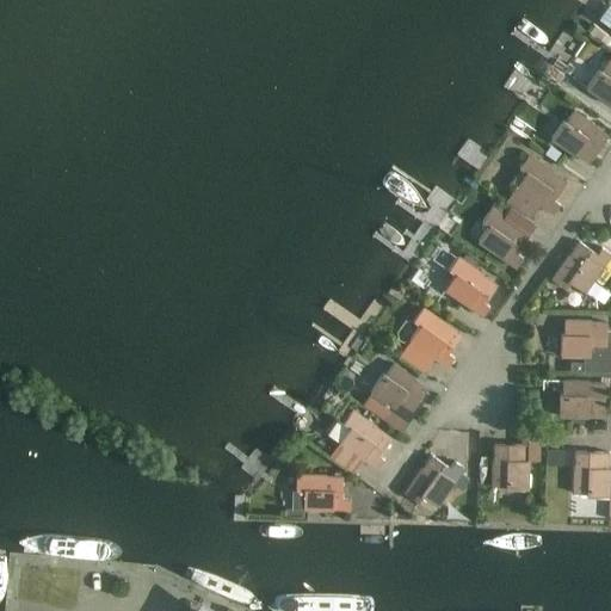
[(598,68),(586,86),(610,104),(610,103),(610,102),(610,60),(609,59),(600,71),(598,68)]
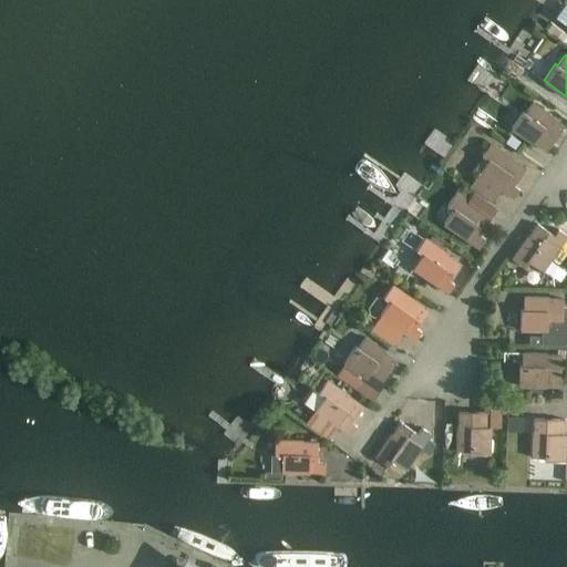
[(523,111),(511,127),(534,143),(534,142),(546,151),(564,125),(552,117),(553,116),(532,102),(525,112),(523,111)]
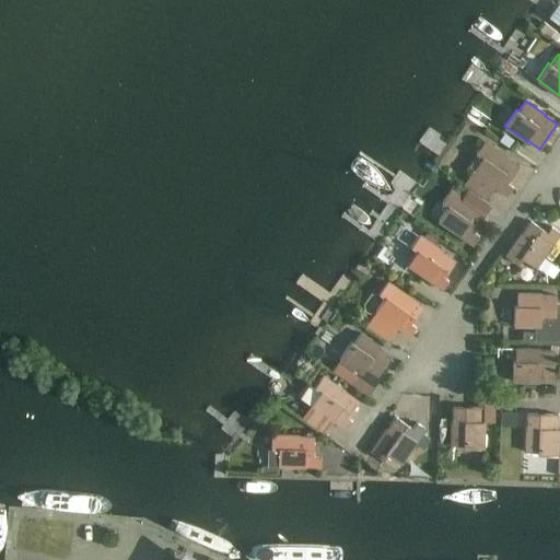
[(513,140),(504,133),(499,141),(508,147),(513,140)]
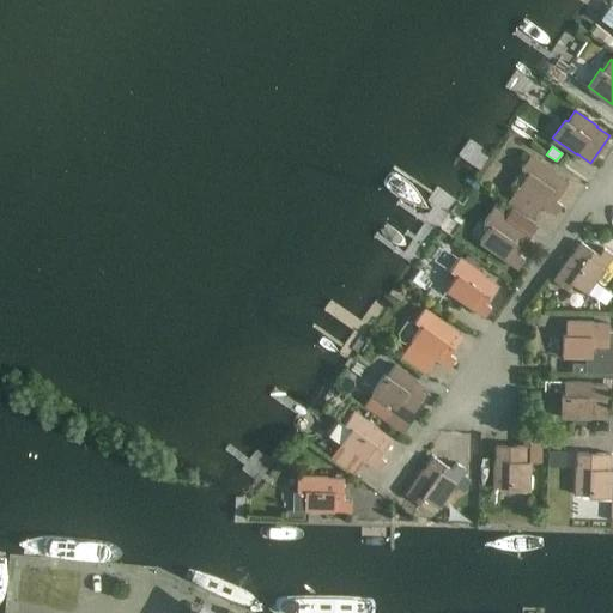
[(523,177),(517,187),(541,205),(556,214),(562,205),(556,200),(568,182),(553,173),(554,171),(529,155),(521,168),(527,173),(523,177)]
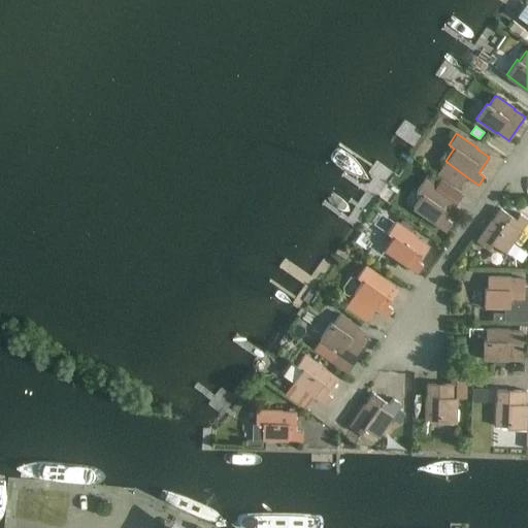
[(422,195),(413,208),(446,231),(452,223),(446,219),(457,203),(460,198),(440,184),(436,189),(424,179),(416,192),(422,195)]
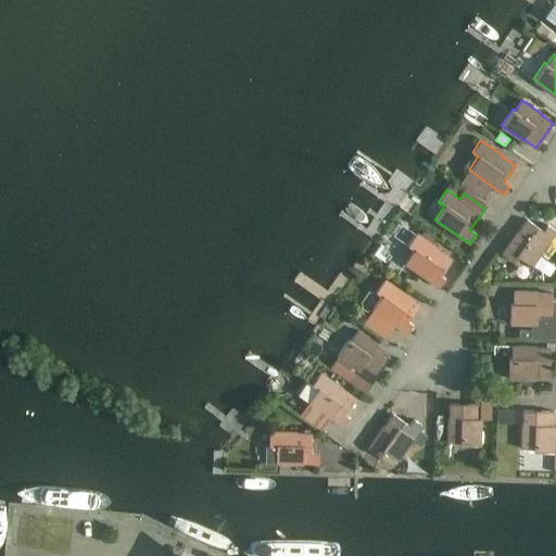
[(517,231),(502,253),(514,262),(518,255),(531,265),(555,230),(547,225),(543,230),(527,219),(518,231),(517,231)]
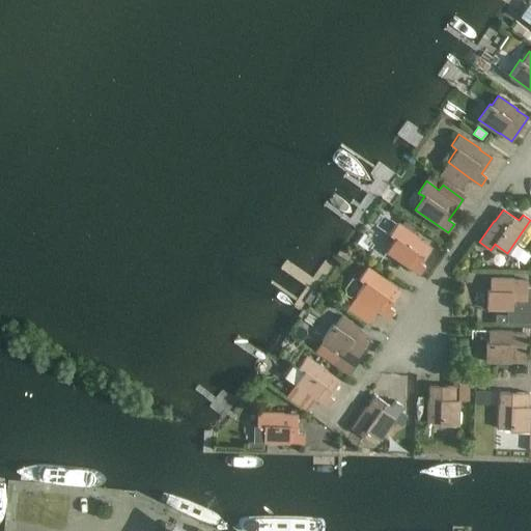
[(395,238),(386,251),(419,274),(425,266),(419,262),(430,246),(418,238),(397,222),(389,234),(395,238)]
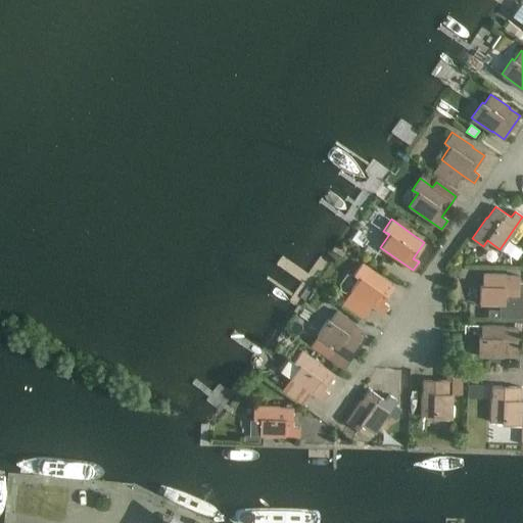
[(362,263),(353,275),(359,278),(350,291),(372,305),(383,314),(388,305),(383,301),(393,286),(381,278),(382,277),(362,263)]
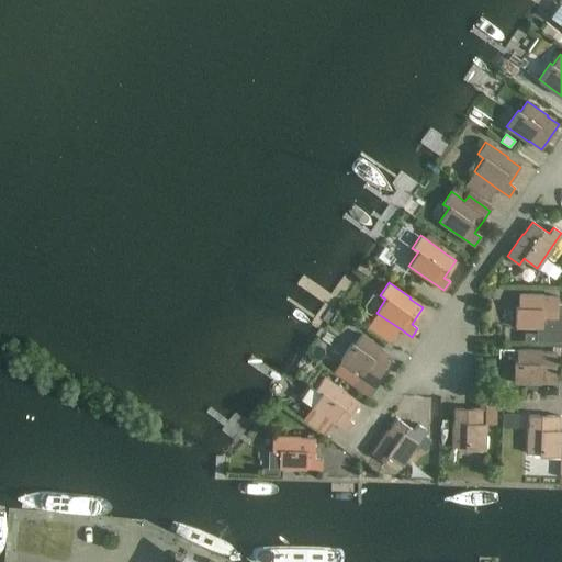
[(516,306),(516,327),(542,327),(542,326),(557,326),(558,296),(543,295),(543,294),(519,294),(518,306),(516,306)]
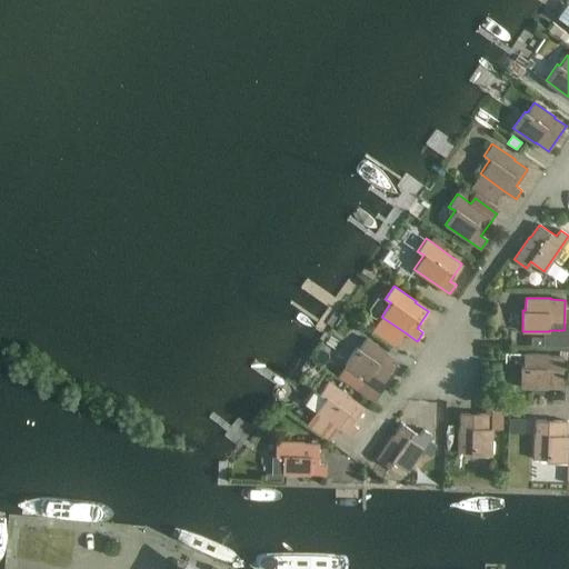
[(357,347),(345,363),(367,379),(368,378),(380,387),(398,361),(386,353),(386,352),(366,338),(359,348),(357,347)]
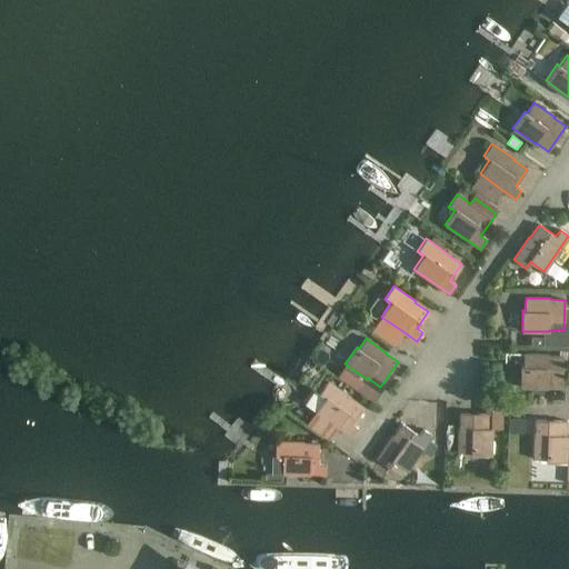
[(521,367),(520,387),(548,388),(548,387),(562,387),(563,357),(548,356),(548,355),(523,353),(523,367),(521,367)]
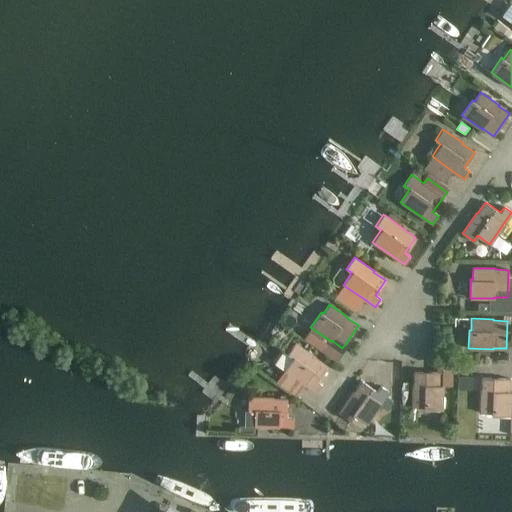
[(310,347),(325,357),(330,349),(314,339),(310,347)]
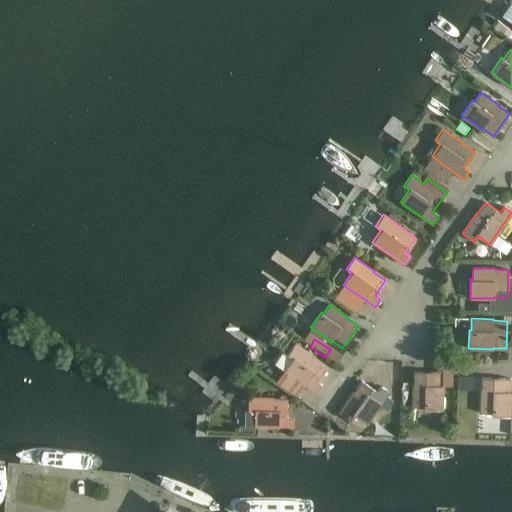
[(285,372),(276,384),(297,398),(305,385),(316,393),(321,385),(316,381),(326,366),(314,358),(315,357),(295,343),(287,354),(292,358),(284,370),(285,372)]
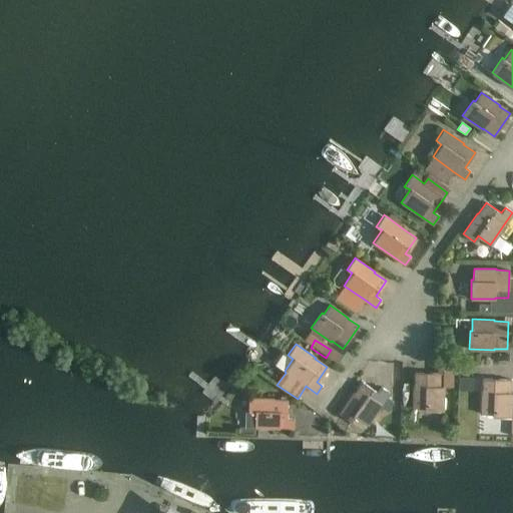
[(413,386),(413,408),(424,408),(424,411),(443,411),(443,390),(450,390),(450,377),(456,377),(456,368),(439,368),(439,373),(415,373),(415,386),(413,386)]
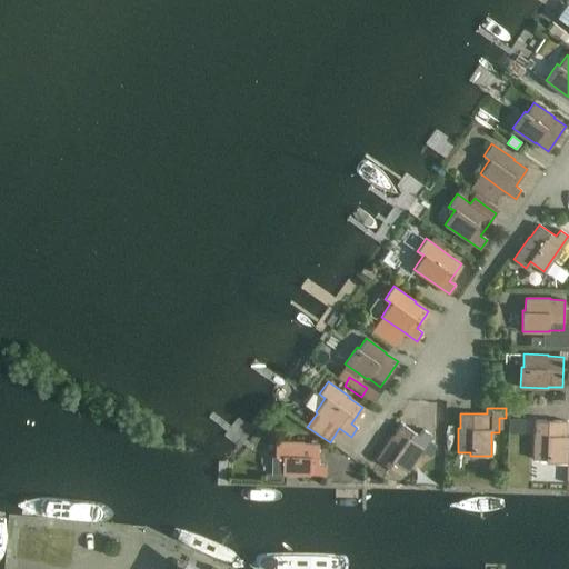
[(523,420),(509,420),(508,433),(523,435),(523,420)]
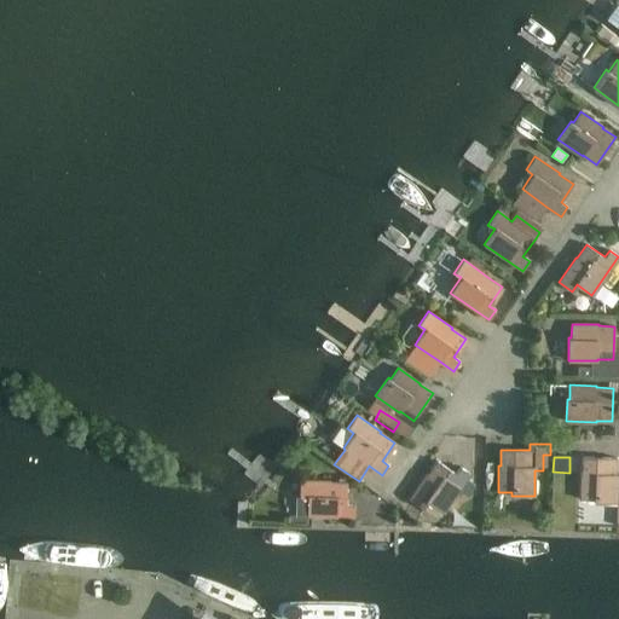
[(580,473),(580,499),(594,499),(594,503),(617,503),(617,474),(615,474),(617,457),(583,457),(583,473),(580,473)]
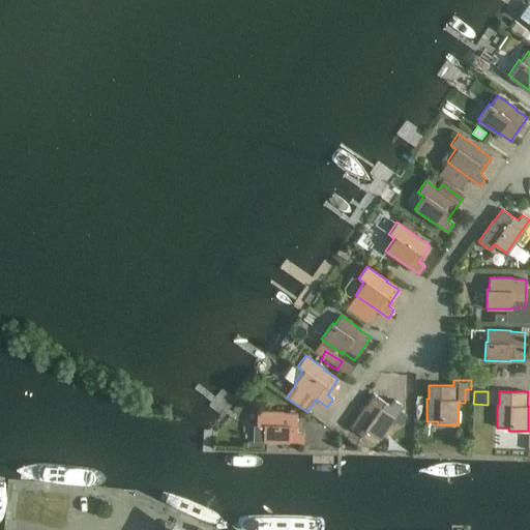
[(365,406),(350,427),(361,435),(365,430),(379,439),(402,406),(393,400),(390,405),(374,394),(365,407),(365,406)]
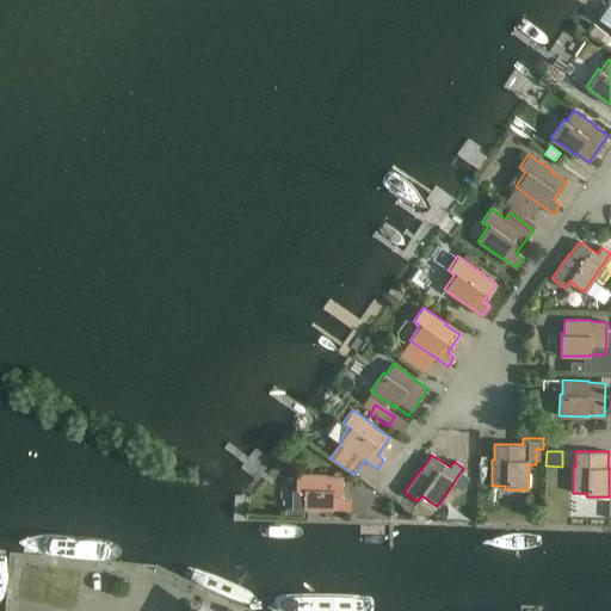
[(296,474),(295,489),(303,491),(302,508),(350,510),(350,498),(341,498),(343,476),(326,475),(296,474)]
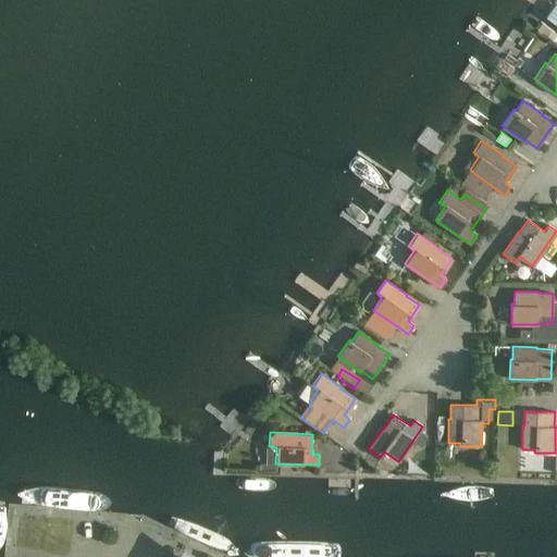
[(420,432),(412,443),(420,447),(428,437),(420,432)]
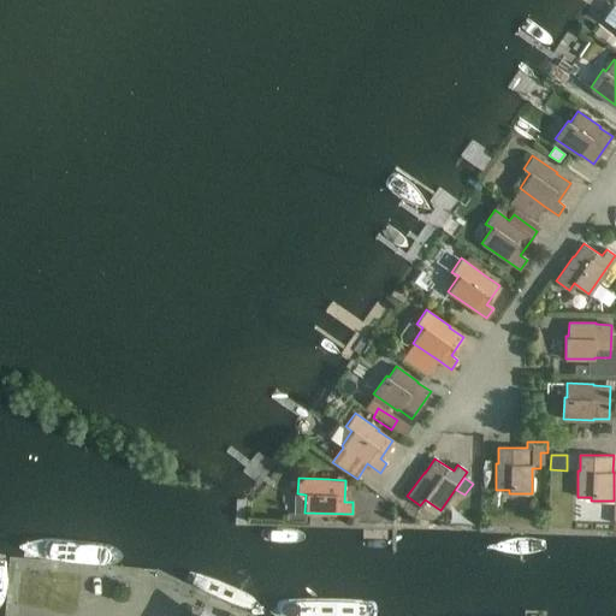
[(199,615),(176,600),(165,615),(199,615)]
